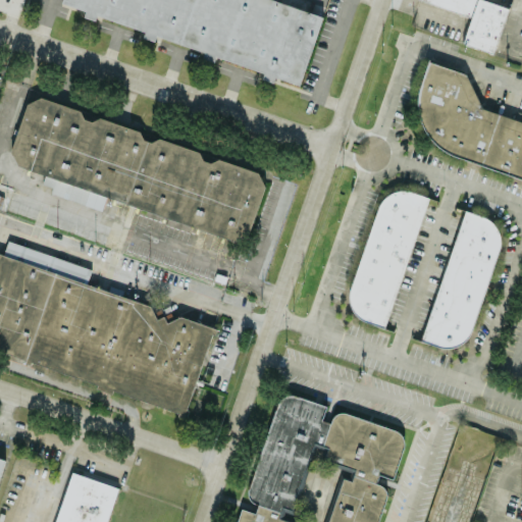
[(322,12),(282,0),(62,0),(60,7),(264,70),(263,74),(300,86),(322,12)]
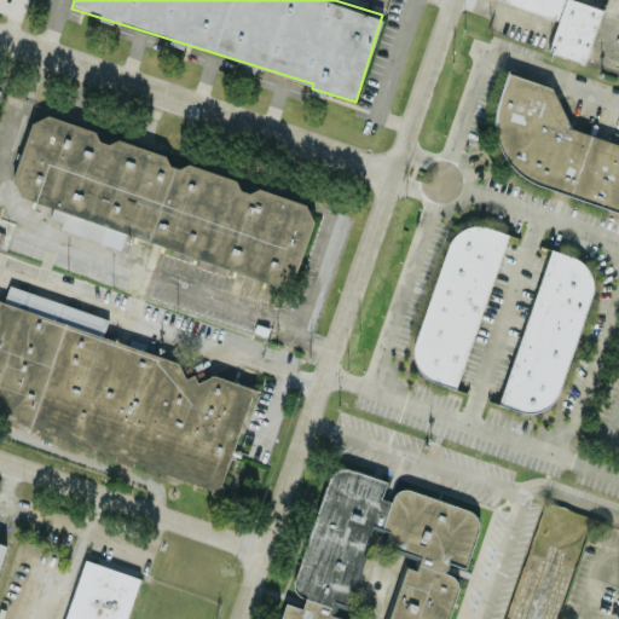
[(496,0),(557,18),(548,51),(585,63),(602,7),(578,0),(496,0)]
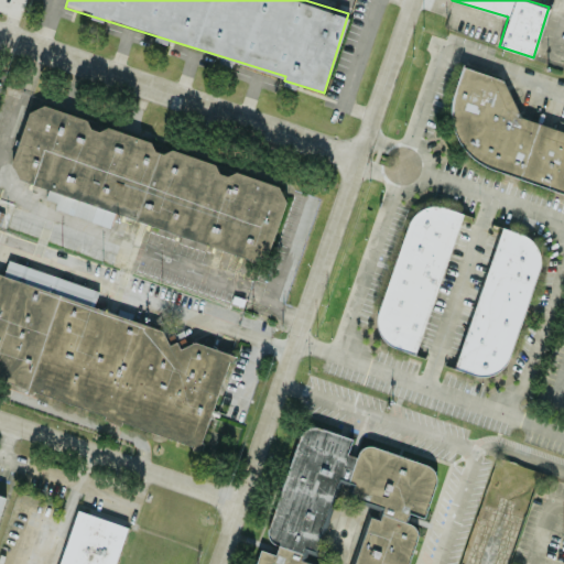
[(513,82),(466,67),(440,152),(563,190),(563,130),(503,112),(513,82)]
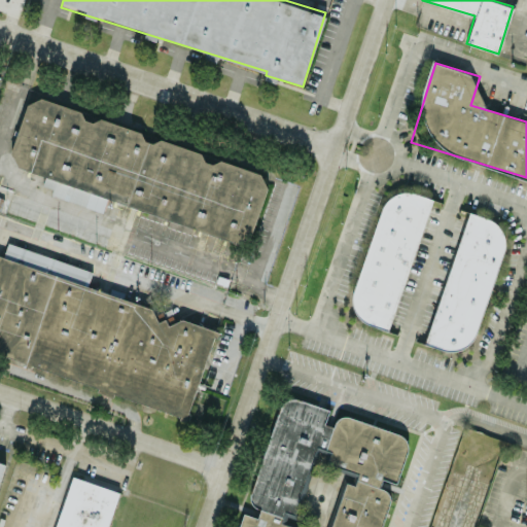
[(106,201),(248,243),(269,172),(28,100),(9,165),(45,175),(43,183),(82,195),(80,204),(103,211),(106,201)]
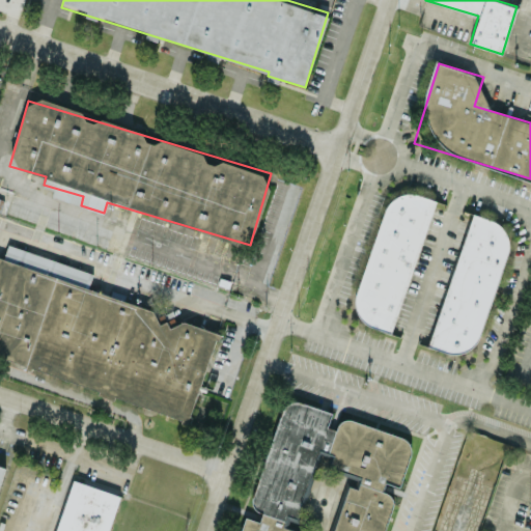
[(392,332),(435,199),(392,186),(350,317),(392,332)]
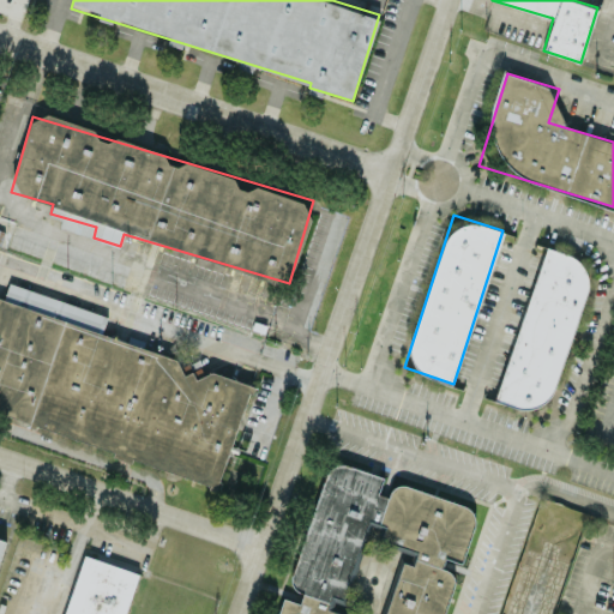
[(543,247),(497,397),(546,413),(594,263),(543,247)]
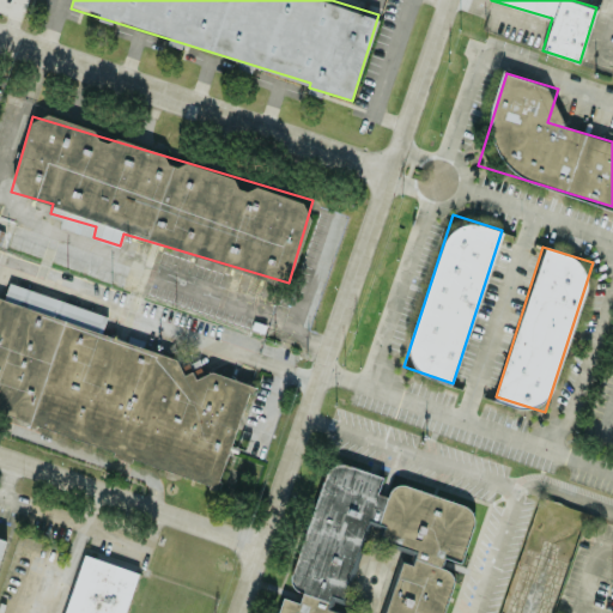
[(248,383),(182,365),(184,357),(101,334),(107,311),(8,284),(5,297),(0,295),(0,417),(222,479),(248,383)]
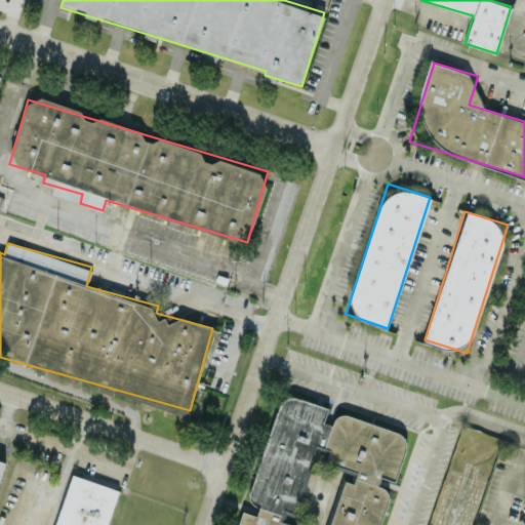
[(376,524),(387,489),(378,487),(381,477),(395,481),(408,433),(337,414),(334,425),(324,421),(328,406),(279,393),(249,501),(259,505),(256,514),(241,510),(236,524),(376,524)]
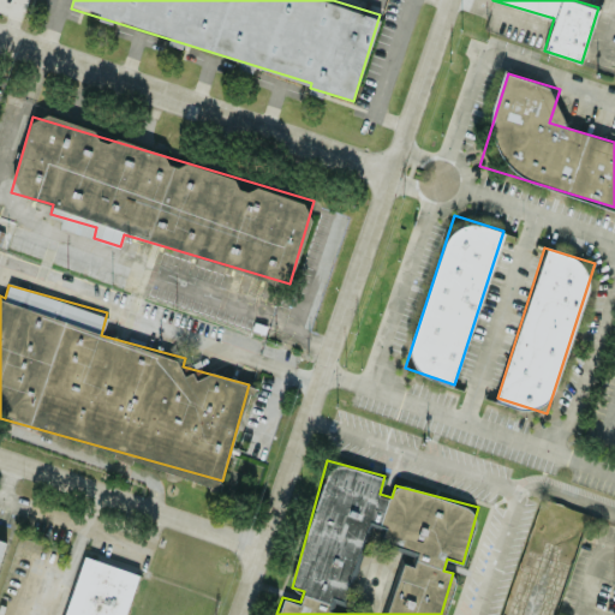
[(64,614),(124,614),(136,572),(81,556),(64,614)]
